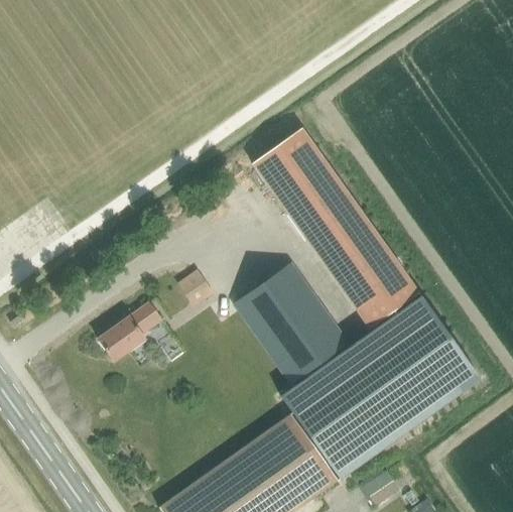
[(301,126),(252,161),(370,326),(419,290),(301,126)]
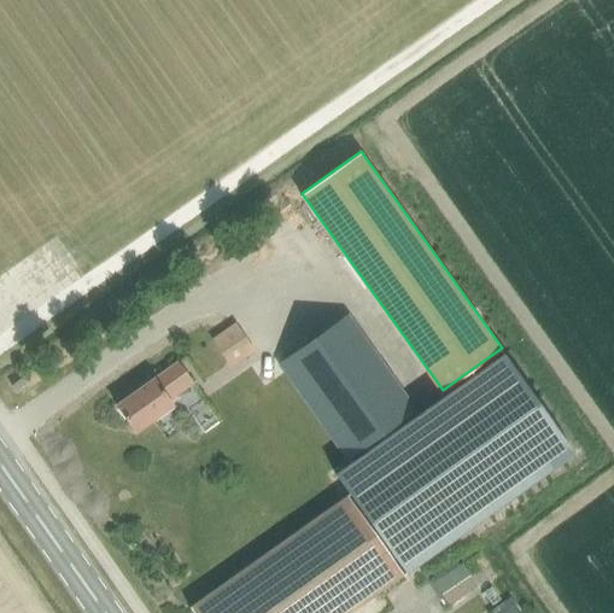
[(311,219),(298,229),(315,247),(327,237),(311,219)]
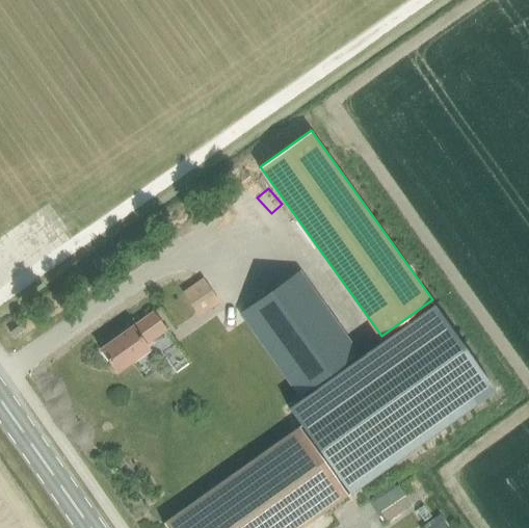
[(300,394),(360,351),(301,270),(242,312),(300,394)]
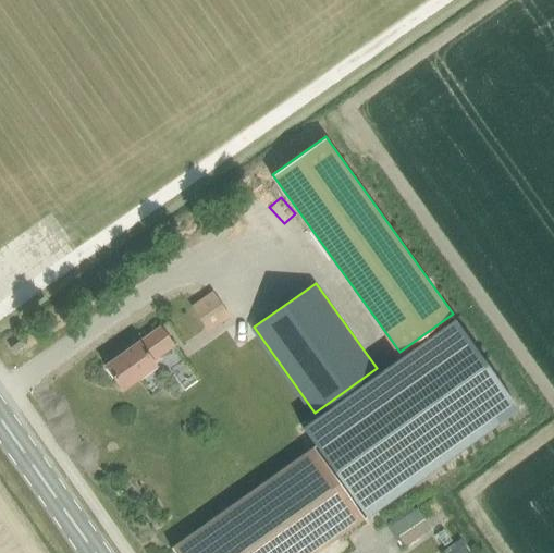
[(193,303),(211,328),(233,312),(214,287),(193,303)]
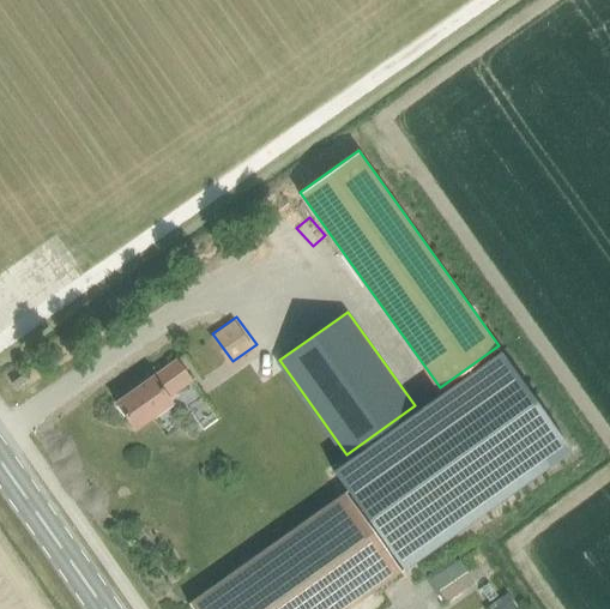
[(168,393),(180,385),(192,377),(177,357),(155,374),(153,373),(118,401),(136,427),(173,401),(168,393)]
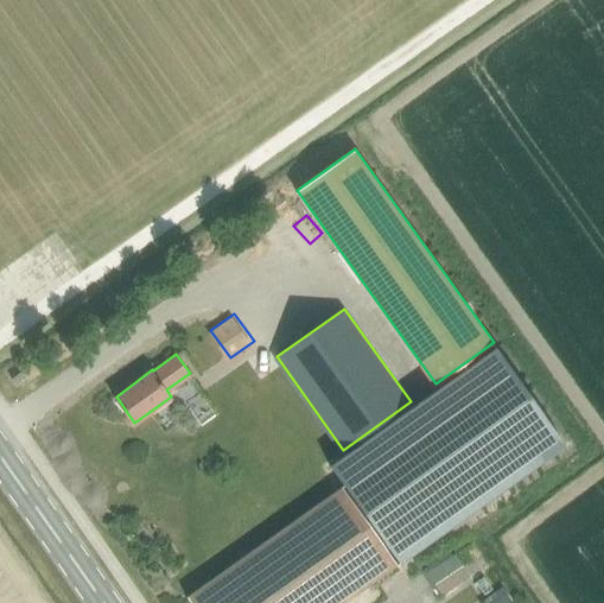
[(13,376),(17,382),(27,375),(23,369),(13,376)]
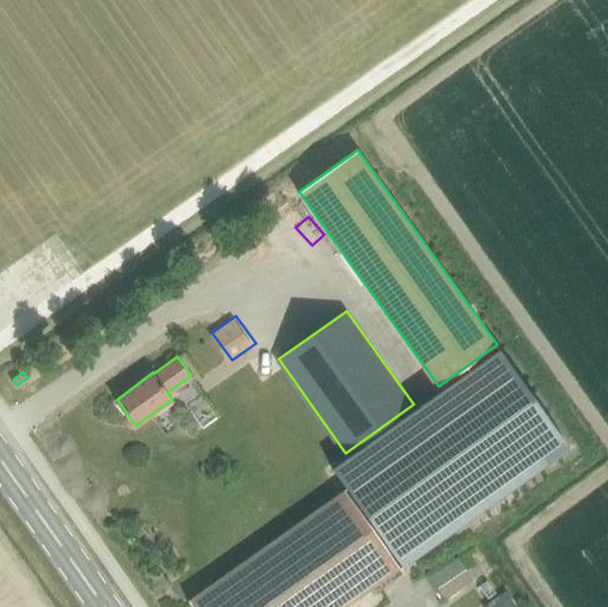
[(498,472),(515,479),(521,465),(503,458),(498,472)]
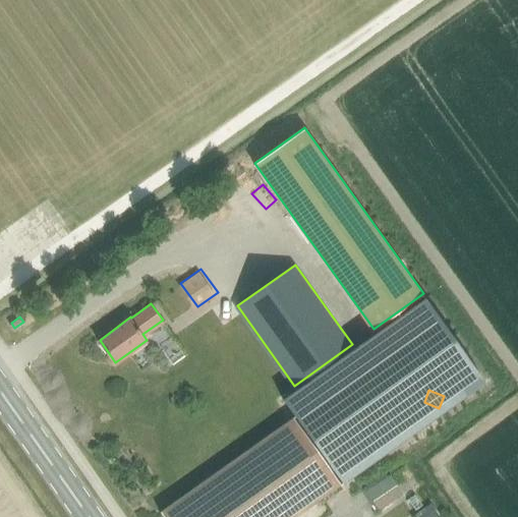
[(295,416),(162,511),(166,516),(294,516),(342,482),(295,416)]
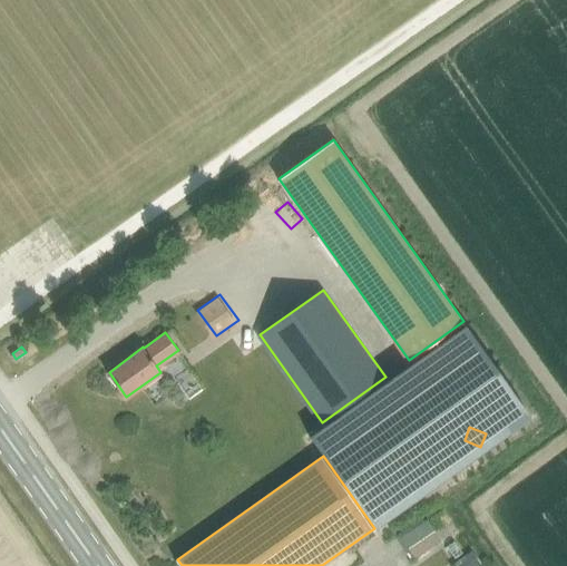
[(397,534),(414,559),(443,538),(426,513),(397,534)]
